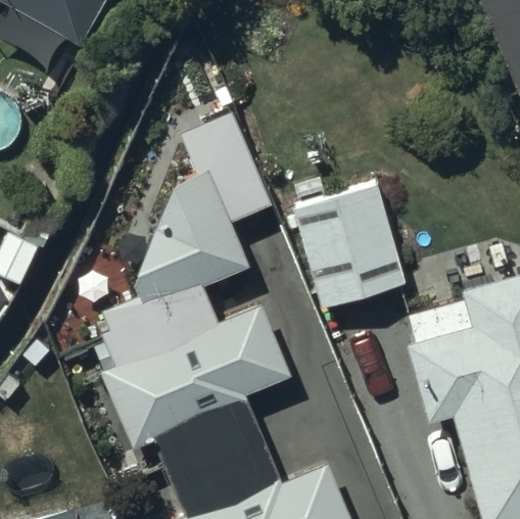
[(85,0),(27,0),(72,25),(85,0)]
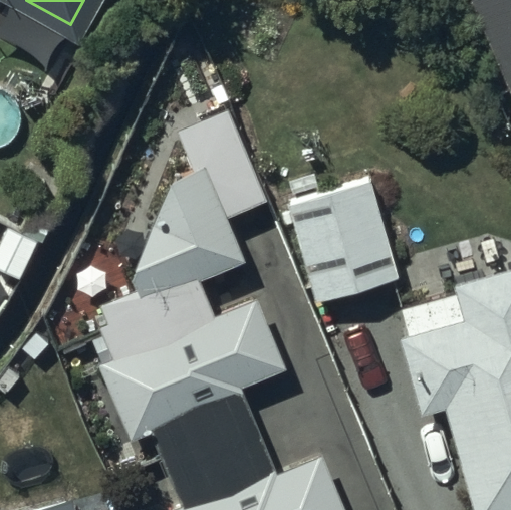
[(510,0),(471,0),(510,91),(510,0)]
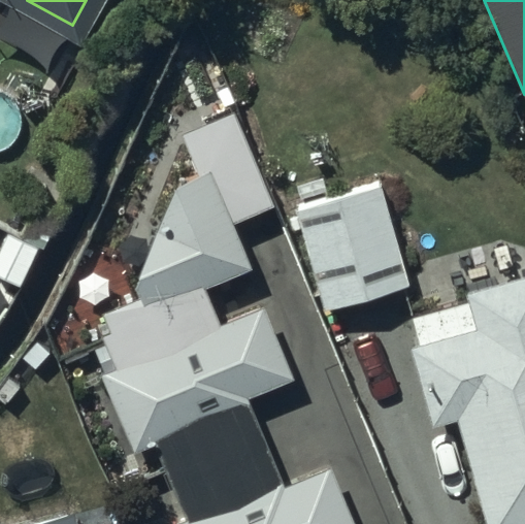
[(272,206),(233,116),(184,138),(199,177),(175,189),(140,271),(134,286),(139,298),(104,314),(112,333),(103,336),(118,369),(102,375),(136,455),(160,445),(192,521),(186,523),(357,523),(334,468),(288,489),(250,399),(293,381),(262,309),(221,327),(205,290),(253,270),(233,224),(272,206)]
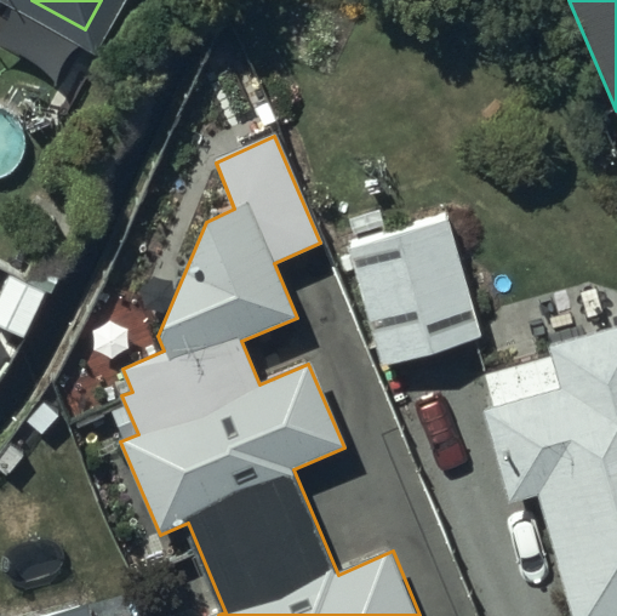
[(450,222),(349,250),(380,365),(481,337),(450,222)]
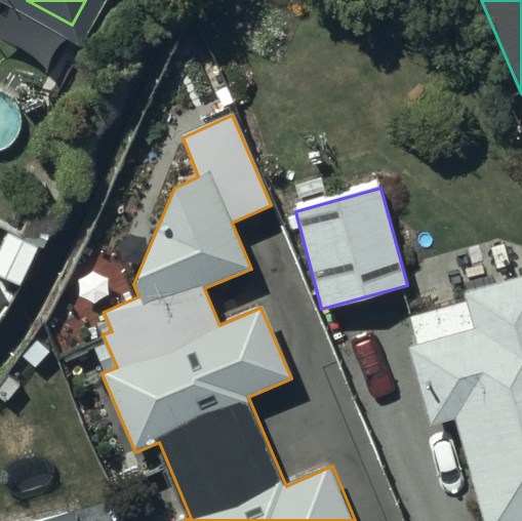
[(521,278),(465,294),(468,304),(411,319),(418,344),(408,347),(430,425),(454,417),(484,520),(521,520),(521,278)]
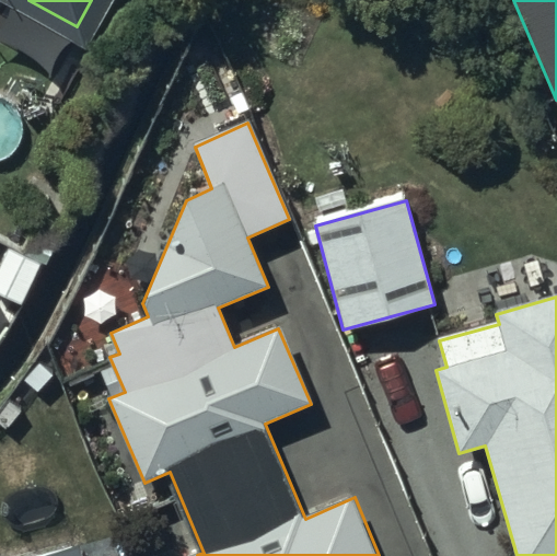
All buildings are outlined.
